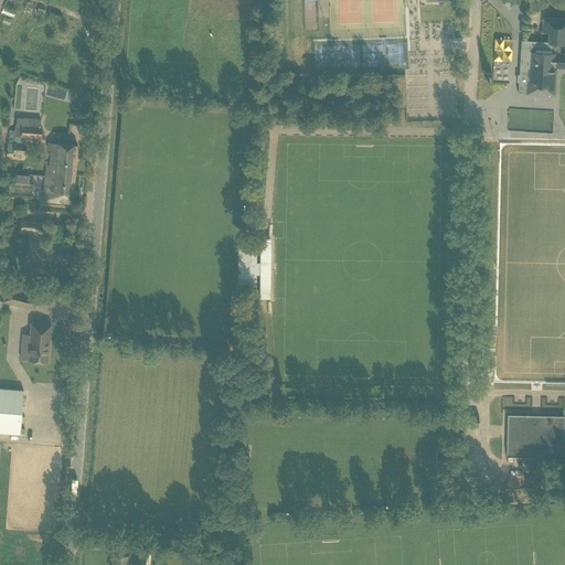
[(317,4),(306,4),(307,29),(318,29),(317,4)]
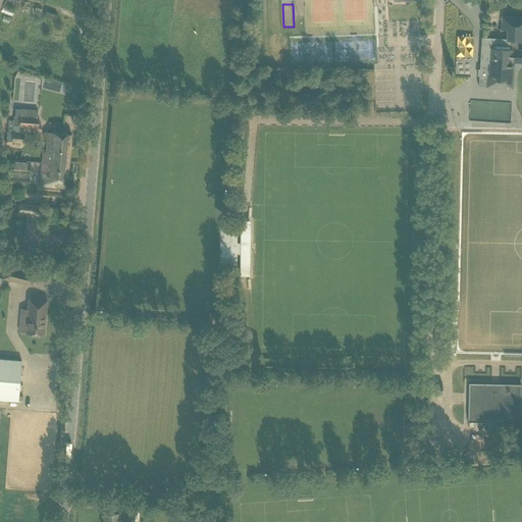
[(517,40),(521,41),(521,33),(521,17),(502,16),(501,30),(507,31),(506,39),(517,40)]
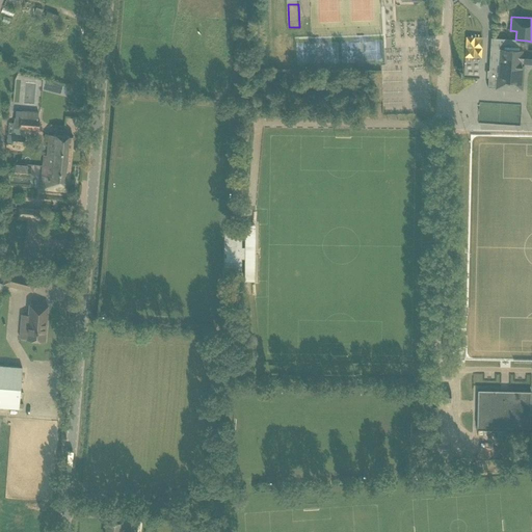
[(464,56),(481,57),(481,36),(466,35),(464,56)]
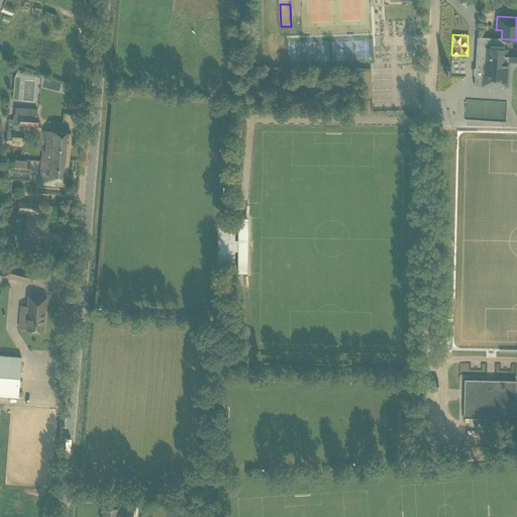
[(512,67),(512,63),(516,63),(516,48),(512,48),(512,39),(501,38),(477,37),(475,69),(474,69),(473,75),(475,75),(474,85),(481,86),(481,87),(507,88),(509,67),(512,67)]
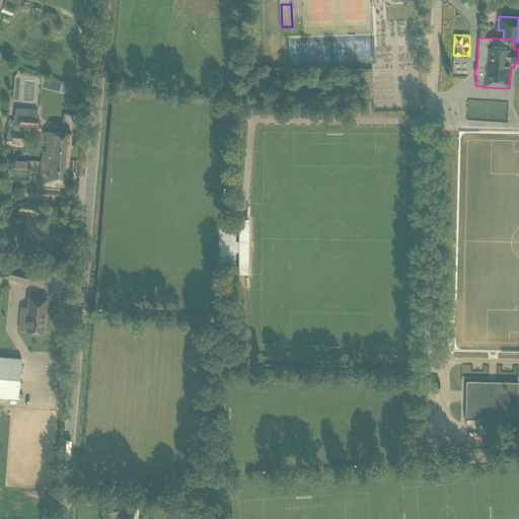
[(28,117),(19,116),(18,125),(38,127),(39,117),(28,117)]
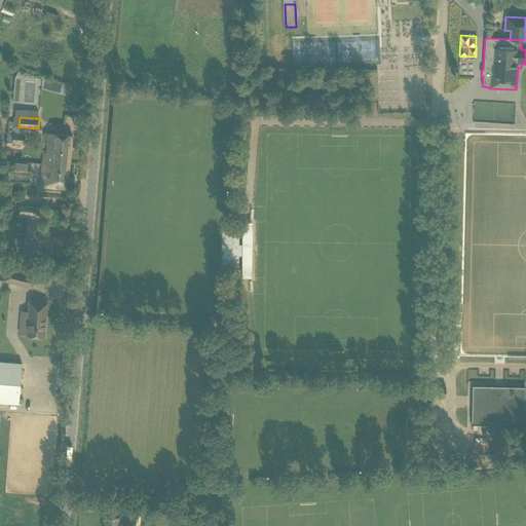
[(6,143),(24,145),(25,135),(7,133),(6,143)]
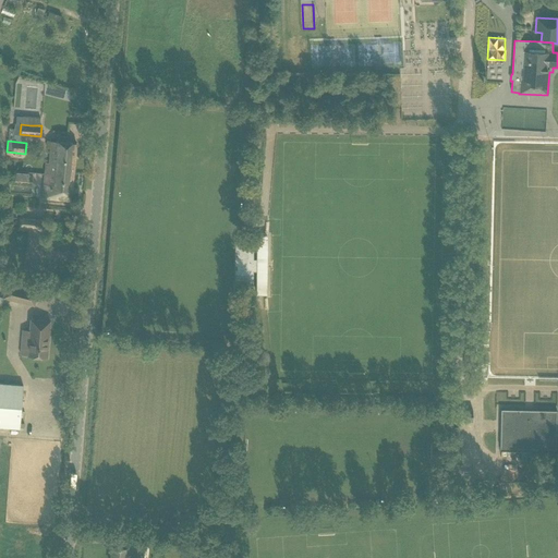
[(46,164),(46,170),(73,172),(76,144),(47,141),(47,148),(51,148),(50,164),(46,164)]
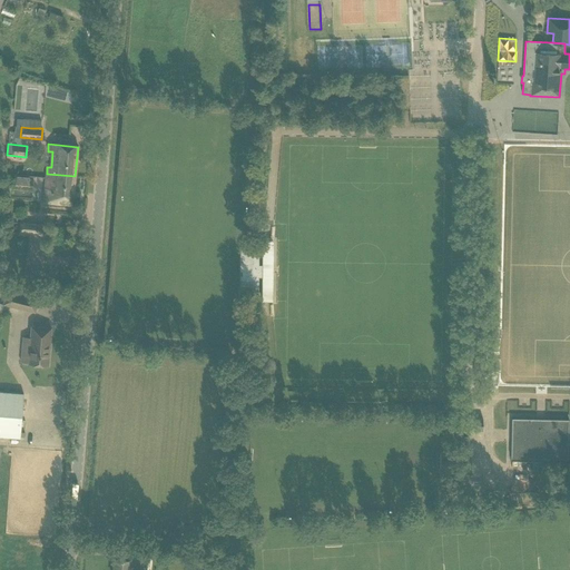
[(75,176),(47,174),(43,203),(72,205),(75,176)]
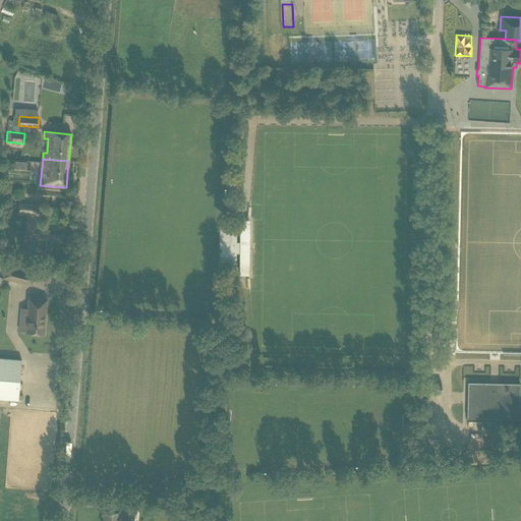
[(41,218),(43,205),(17,203),(16,214),(20,215),(20,213),(36,215),(36,217),(41,218)]
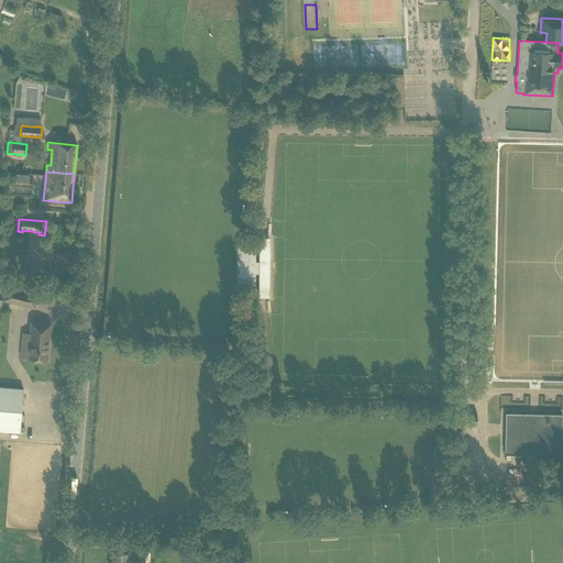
[(19,359),(47,361),(51,324),(31,322),(30,333),(21,332),(19,359)]
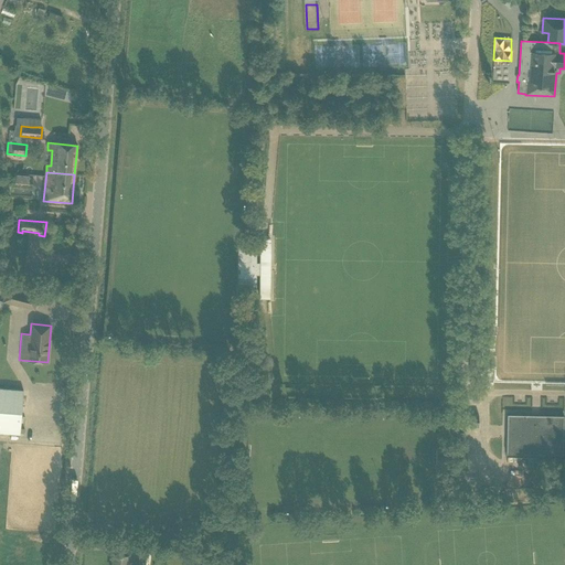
[(0,433),(9,434),(20,435),(23,391),(0,388),(0,433)]
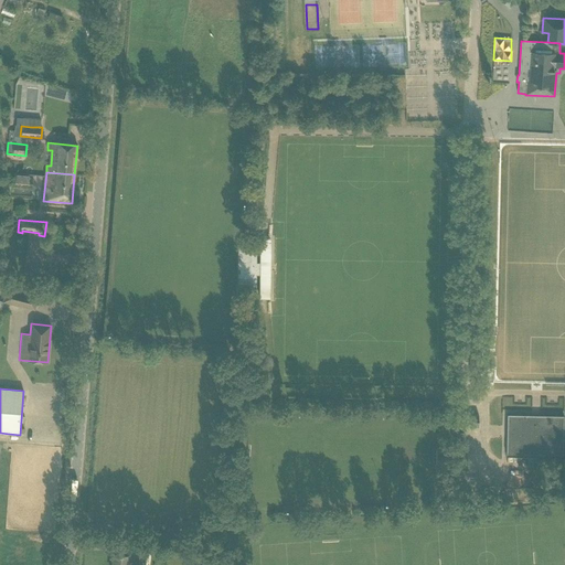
[(505,455),(563,456),(564,416),(507,415),(505,455)]
